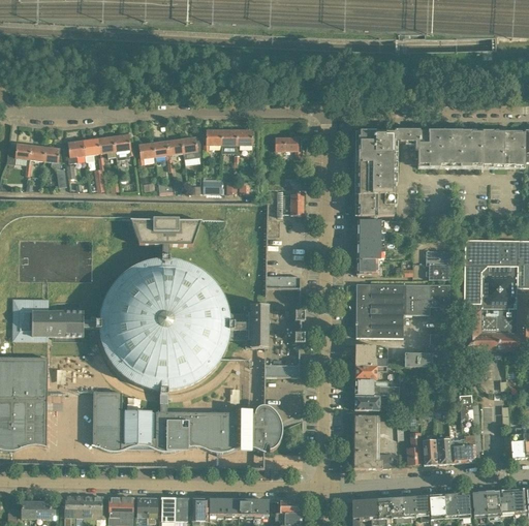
[(208,144),(222,144),(222,129),(206,129),(206,144),(204,144),(204,150),(208,150),(208,144)]
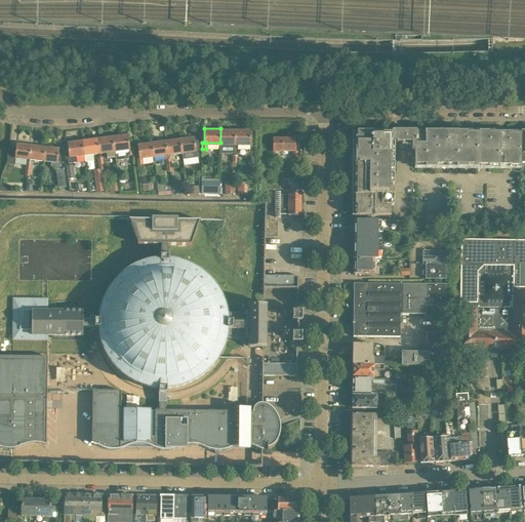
[(235,128),(220,128),(220,143),(220,151),(235,151),(235,143),(235,128)]
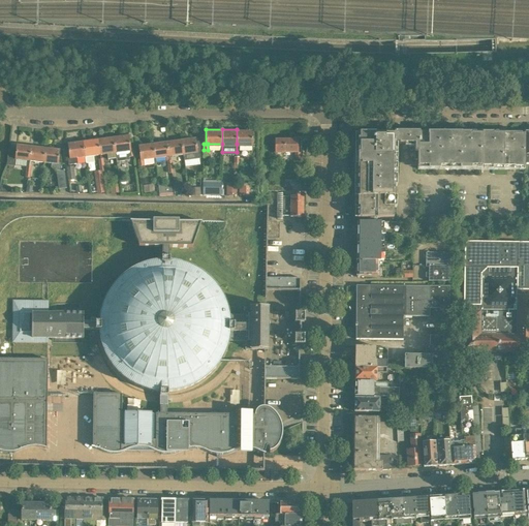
[(252,129),(237,129),(237,144),(252,144),(252,129)]
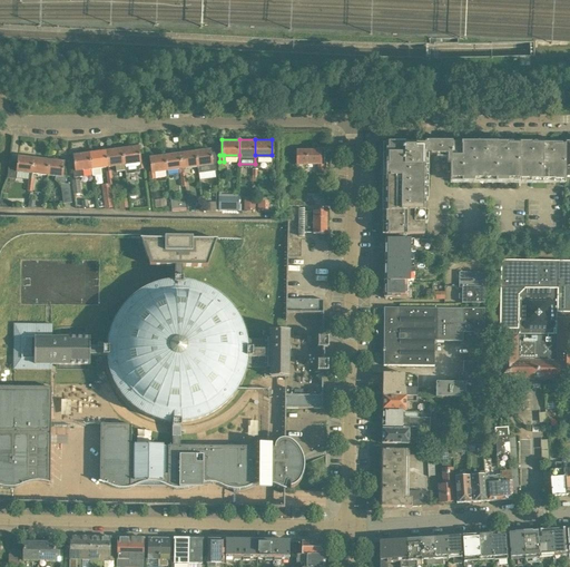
[(450,169),(450,177),(519,177),(564,177),(564,174),(566,140),(543,140),(543,139),(519,139),(498,140),(498,139),(461,139),(452,139),(435,139),(424,139),(424,142),(405,140),(405,139),(386,139),(385,185),(385,209),(385,232),(424,232),(424,182),(424,162),(424,150),(430,150),(430,153),(434,153),(446,153),(446,160),(446,169),(450,169)]
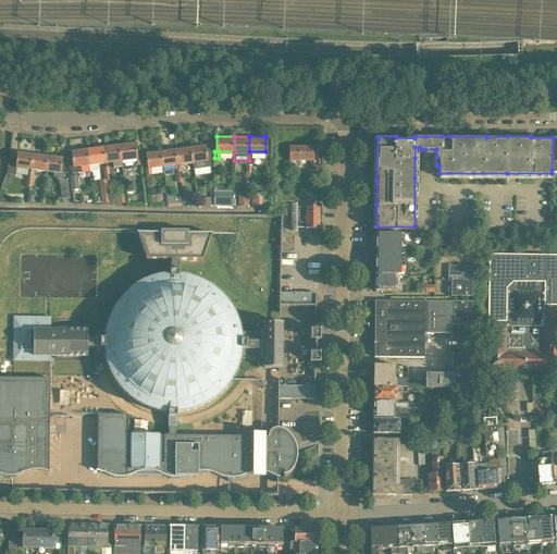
[(119,143),(121,158),(135,157),(136,162),(140,162),(139,156),(138,156),(136,140),(119,143)]
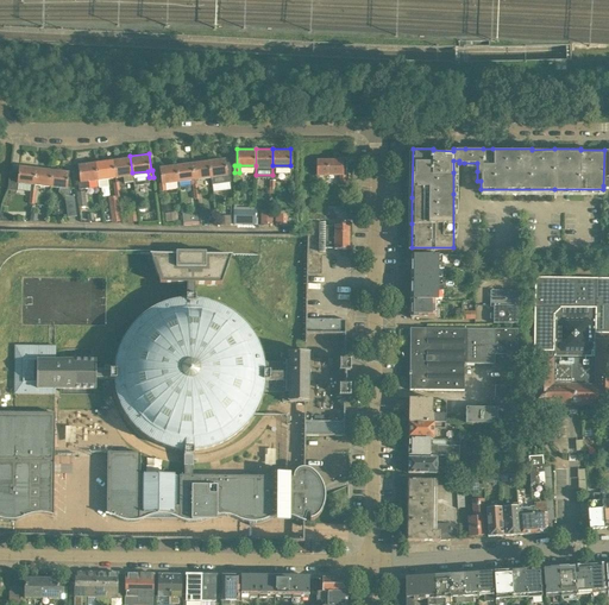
[(133,180),(132,172),(130,156),(113,158),(115,175),(123,174),(124,180),(133,180)]
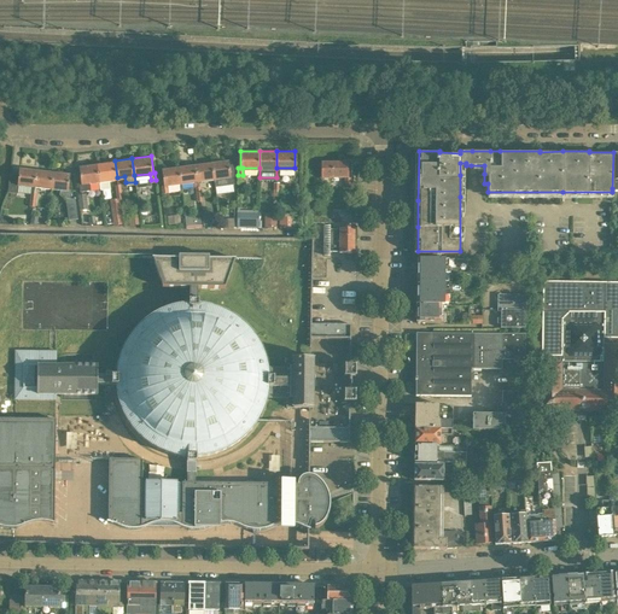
[(211,161),(214,177),(216,177),(217,185),(237,181),(234,162),(229,162),(229,158),(211,161)]
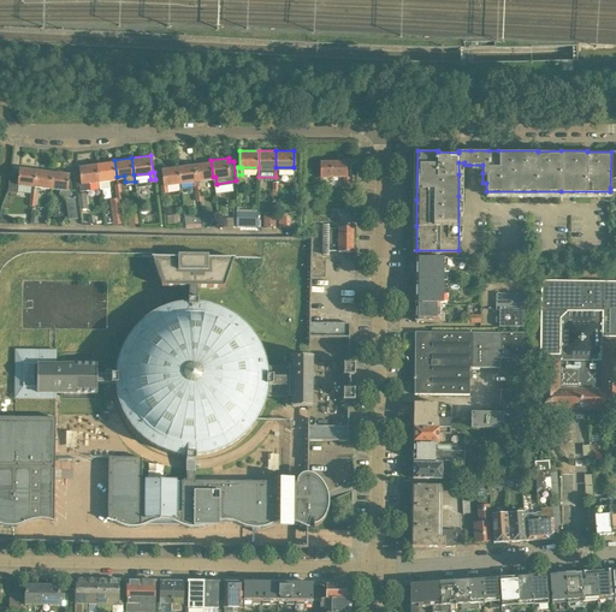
[(320,159),(320,174),(344,174),(344,183),(351,183),(351,173),(347,173),(347,159),(320,159)]
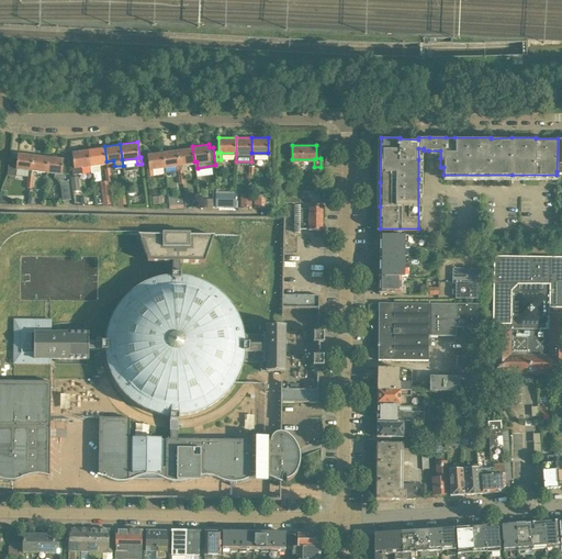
[(100,163),(107,161),(104,146),(88,148),(90,164),(90,171),(100,170),(100,163)]
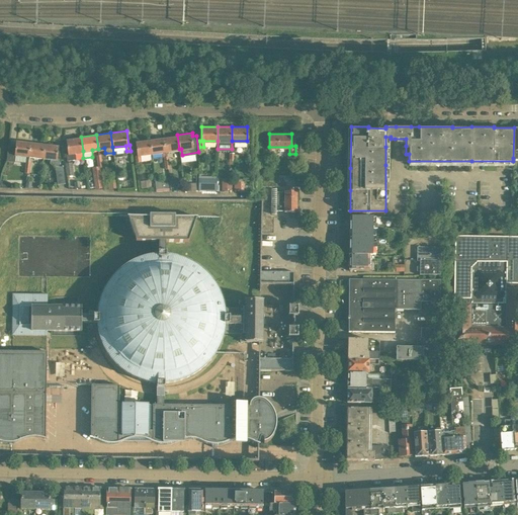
[(165,151),(179,149),(177,135),(163,137),(165,151)]
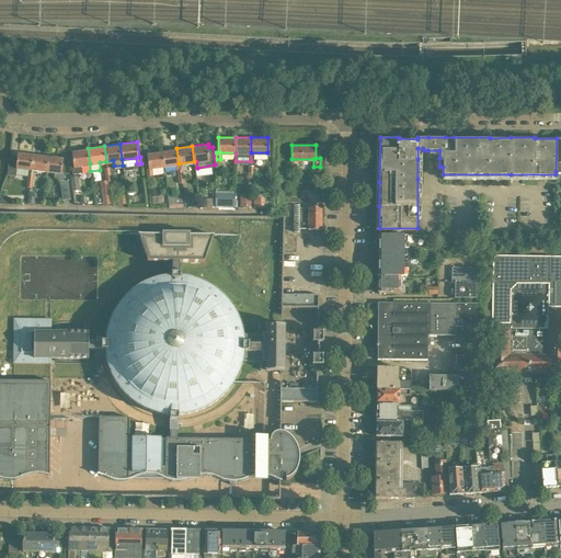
[(81,164),(90,163),(88,148),(71,150),(73,166),(71,166),(72,172),(82,171),(81,164)]
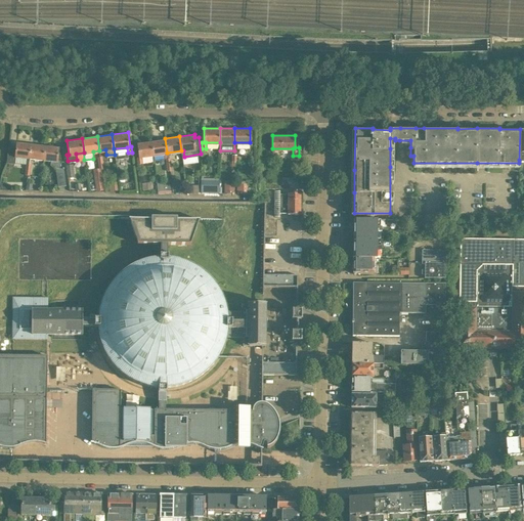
[(153,155),(167,153),(165,138),(150,140),(153,155)]
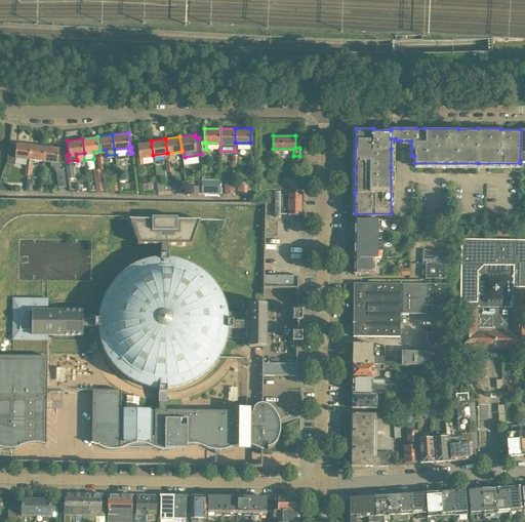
[(142,156),(153,155),(151,141),(137,143),(139,156),(137,156),(138,162),(143,162),(142,156)]
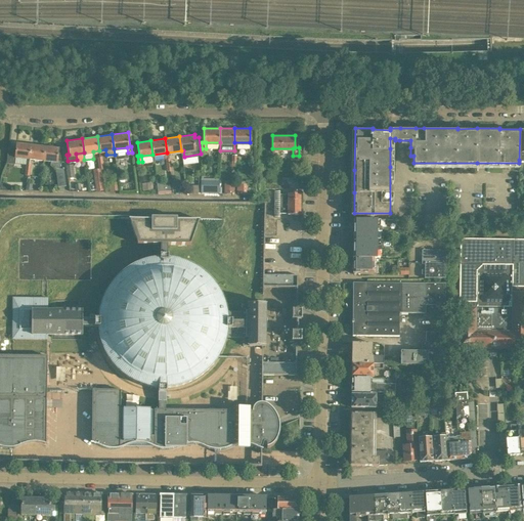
[(15,156),(29,157),(31,142),(16,141),(15,146),(8,145),(6,161),(14,162),(15,156)]
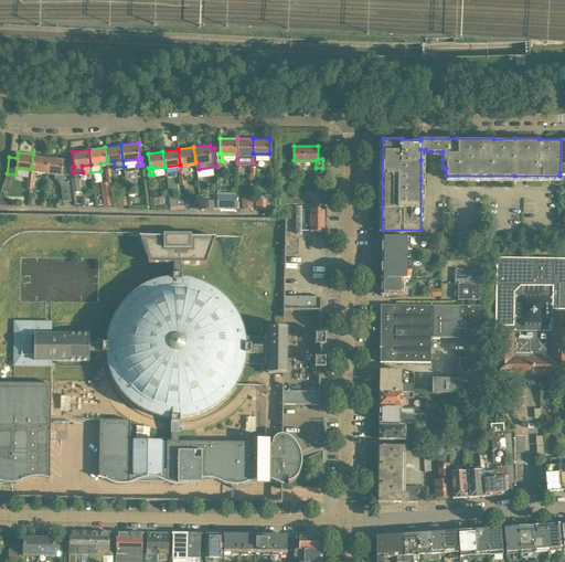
[(48,156),(33,154),(31,169),(46,171),(48,156)]
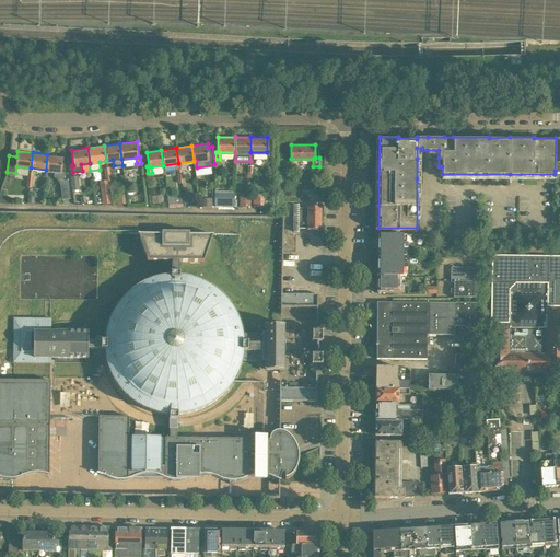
[(46,170),(54,170),(54,175),(57,177),(59,177),(61,197),(70,196),(68,178),(62,177),(63,171),(61,171),(63,157),(47,154),(46,170)]
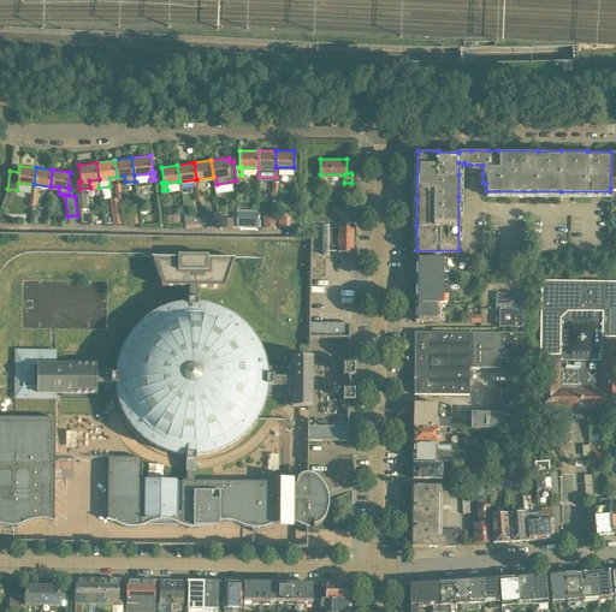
[(116,189),(117,196),(111,197),(113,212),(120,211),(118,196),(122,196),(120,189),(116,189)]
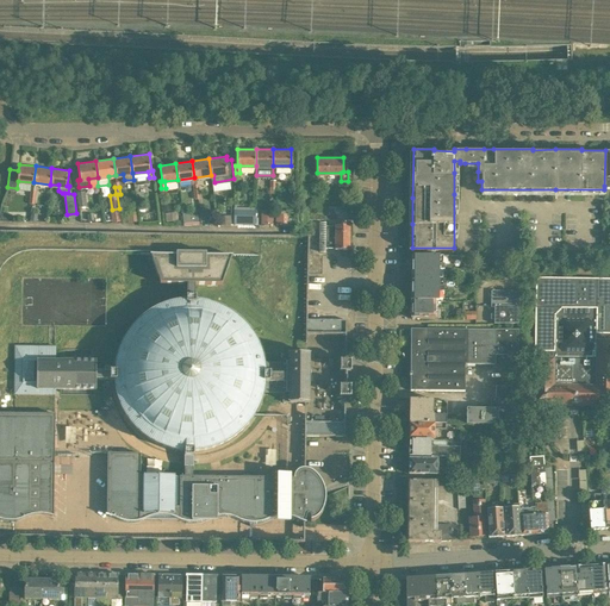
[(346,213),(346,200),(328,200),(328,214),(346,213)]
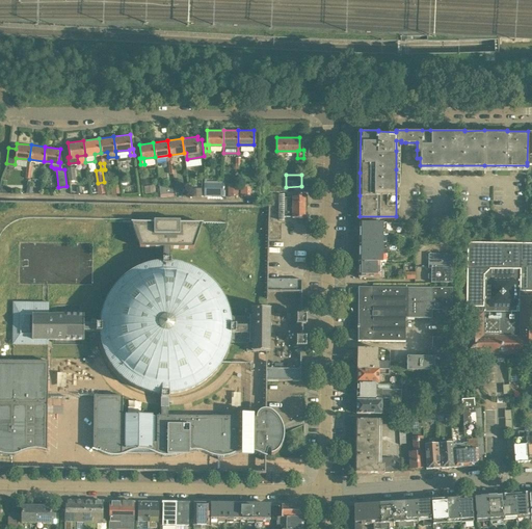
[(159,192),(174,191),(173,185),(166,186),(166,182),(159,182),(159,192)]
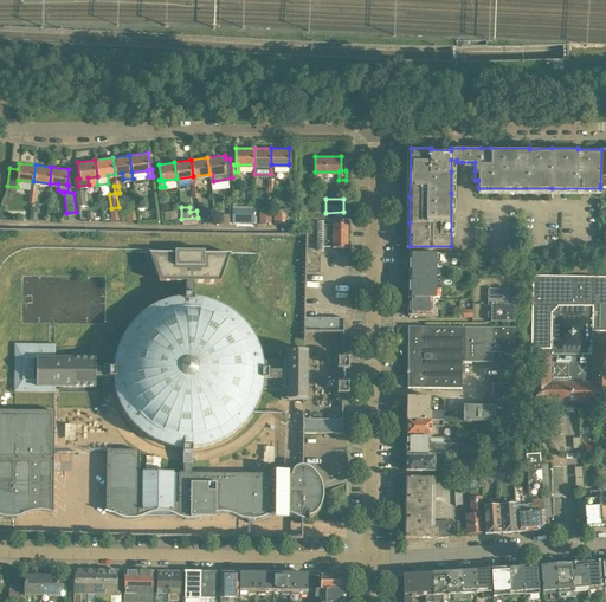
[(233,207),(233,220),(253,220),(253,207),(233,207)]
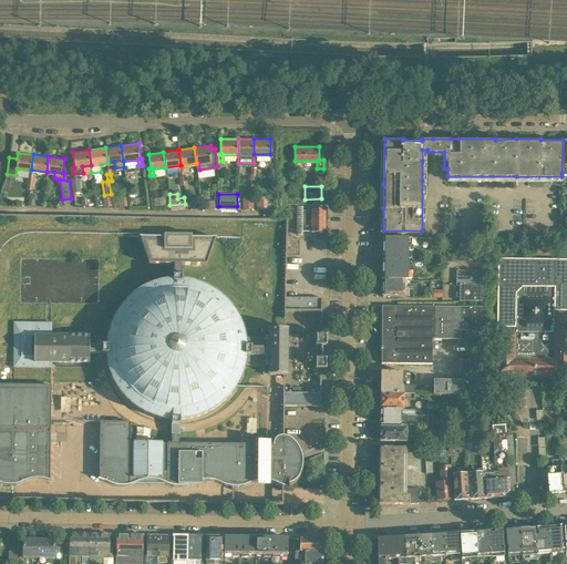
[(127,196),(117,197),(119,205),(129,204),(127,196)]
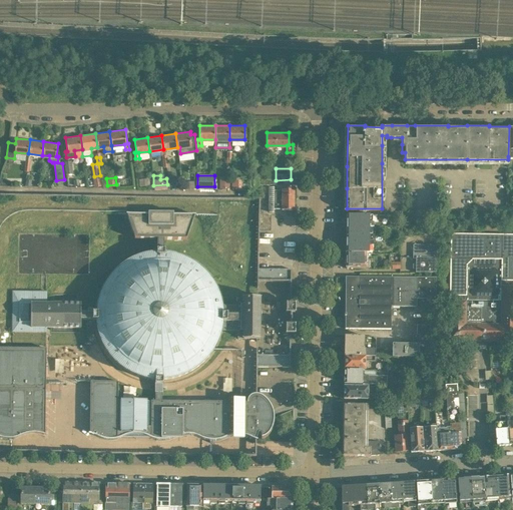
[(230,187),(230,177),(220,177),(220,187),(230,187)]
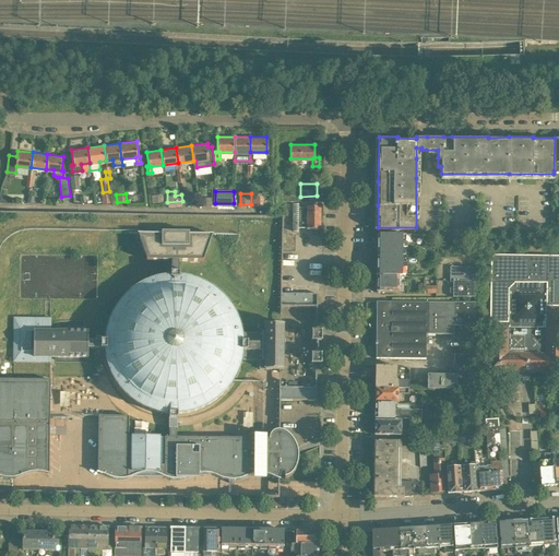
[(263,194),(252,194),(252,204),(263,204),(263,194)]
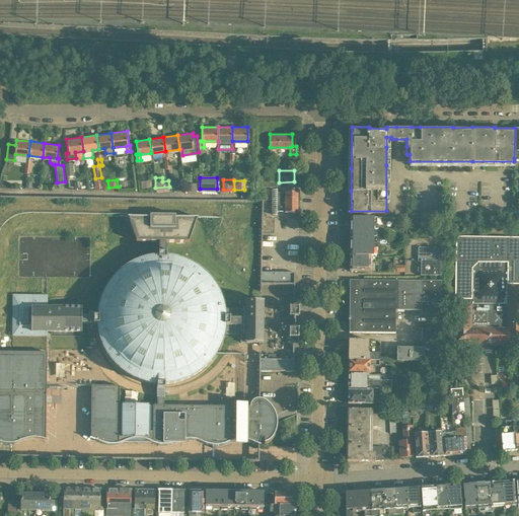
[(277,209),(285,209),(285,210),(298,211),(298,190),(285,190),(277,190),(277,187),(272,187),(271,212),(277,213),(277,209)]
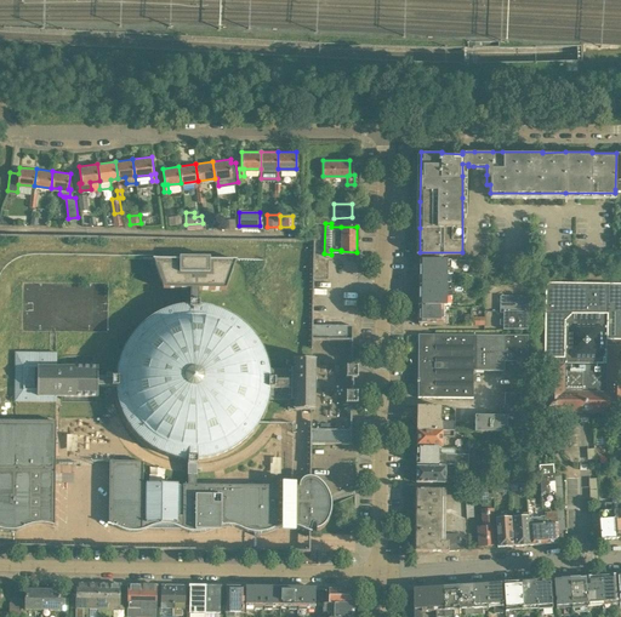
[(199,300),(198,300),(198,286),(226,287),(235,257),(210,257),(210,255),(178,253),(178,256),(153,256),(163,286),(189,286),(189,300),(189,303),(182,304),(176,306),(170,307),(164,309),(158,312),(152,315),(147,319),(142,323),(137,327),(132,332),(129,338),(125,343),(123,349),(120,355),(118,361),(117,369),(117,375),(112,375),(113,372),(106,372),(106,375),(98,375),(98,364),(97,364),(96,364),(57,364),(57,349),(56,349),(52,349),(49,349),(15,349),(15,399),(56,399),(62,399),(62,394),(97,394),(97,395),(98,395),(98,383),(112,383),(112,384),(117,384),(117,392),(118,399),(120,405),(123,411),(126,417),(130,423),(134,429),(138,434),(143,439),(148,444),(154,447),(160,450),(167,453),(174,455),(181,456),(187,457),(187,473),(187,483),(182,483),(177,483),(177,480),(146,480),(146,481),(142,481),(143,458),(109,458),(108,491),(108,521),(109,521),(112,523),(119,525),(123,527),(126,527),(130,529),(134,529),(136,529),(140,529),(143,527),(149,525),(181,526),(182,526),(186,527),(189,529),(193,530),(198,530),(200,529),(204,529),(205,527),(221,527),(221,523),(223,523),(228,523),(233,524),(237,524),(245,527),(249,529),(252,530),(257,530),(263,530),(266,530),(269,529),(275,526),(277,525),(280,524),(281,524),(281,529),(295,529),(295,524),(309,530),(312,520),(314,520),(315,526),(315,527),(319,526),(322,525),(323,523),(325,520),(328,518),(329,514),(330,512),(331,507),(331,503),(331,500),(330,495),(329,491),(328,487),(325,484),(323,481),(320,478),(318,476),(315,475),(313,474),(311,473),(309,473),(306,474),(303,474),(301,476),(300,478),(300,479),(298,481),(298,483),(296,483),(296,479),(292,479),(281,479),(281,484),(195,483),(195,473),(197,473),(198,457),(204,457),(211,456),(217,453),(223,451),(229,449),(235,445),(241,441),(246,438),(251,433),(255,427),(258,422),(261,420),(262,416),(265,410),(267,404),(268,396),(288,396),(288,406),(294,407),(305,407),(311,407),(315,407),(315,406),(315,384),(315,358),(315,356),(311,356),(306,356),(294,356),(294,366),(291,366),(269,366),(267,359),(266,353),(262,347),(260,341),(256,335),(251,330),(248,325),(243,320),(237,316),(231,313),(226,310),(218,308),(212,306),(206,304),(199,303),(199,300)]
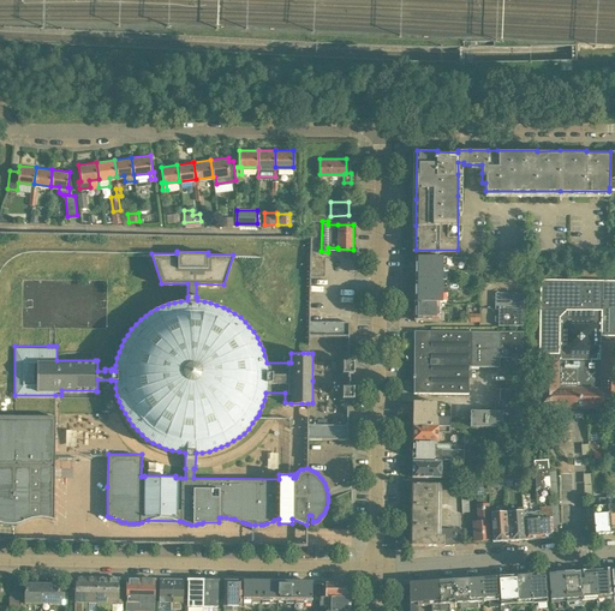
[(416,255),(416,265),(448,267),(448,263),(452,263),(452,255),(416,255)]
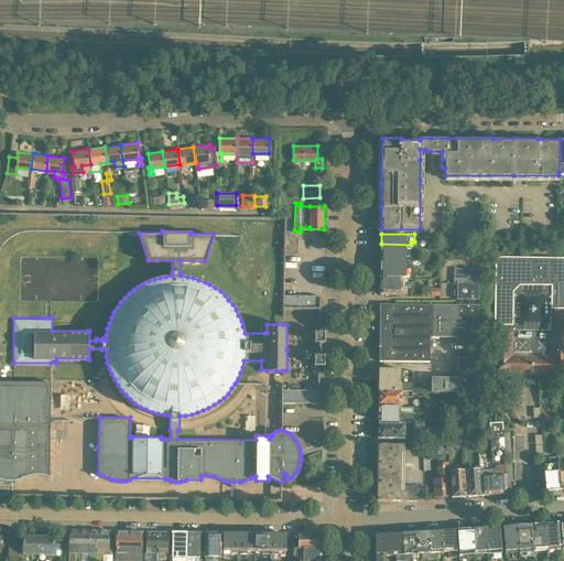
[(411,247),(411,245),(381,244),(381,254),(405,255),(407,247),(411,247)]
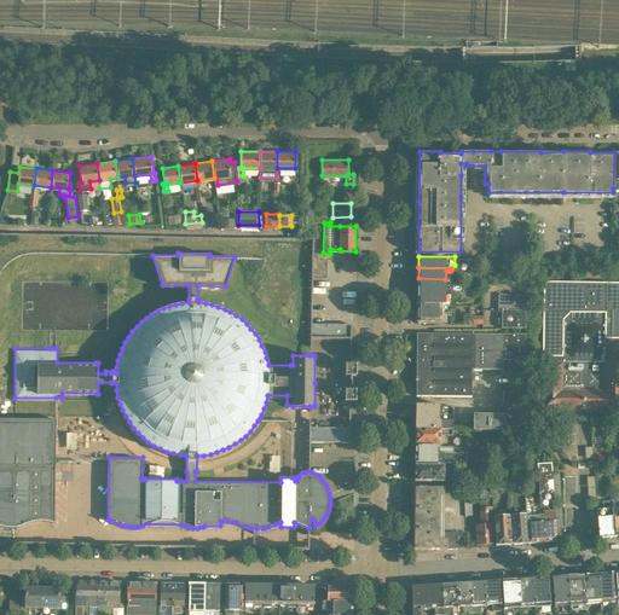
[(445,288),(445,279),(418,278),(418,290),(450,290),(451,288),(445,288)]
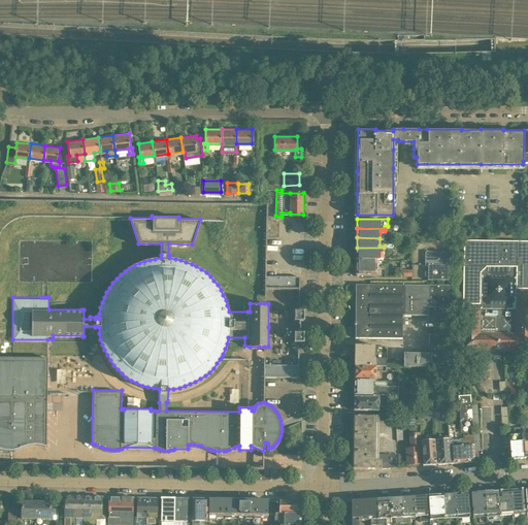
[(462,348),(467,348),(527,348),(527,238),(467,238),(464,241),(462,348)]
